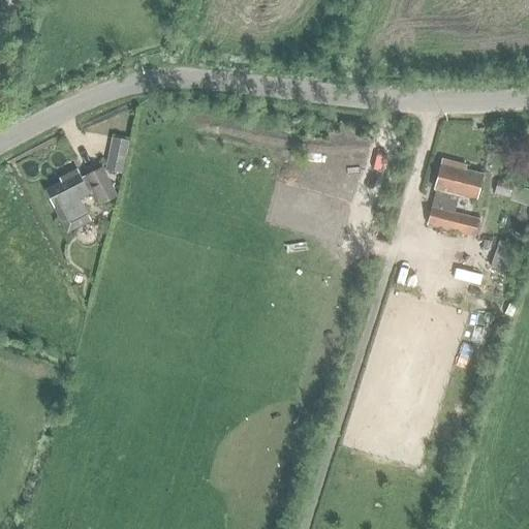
[(104,169),(122,174),(129,141),(111,137),(104,169)]
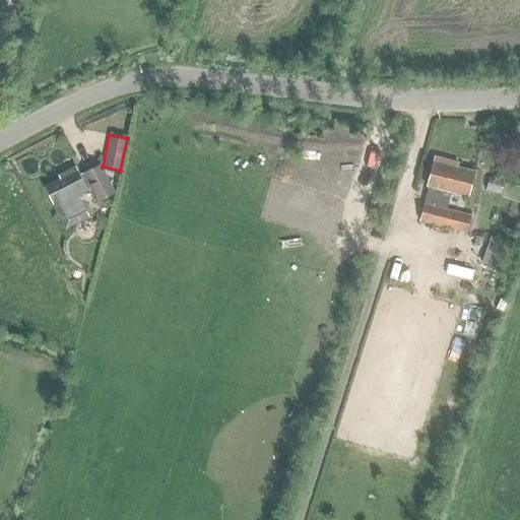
[(467,197),(473,172),(452,167),(453,163),(434,157),(427,186),(429,187),(419,221),(464,233),(469,215),(445,209),(449,192),(467,197)]
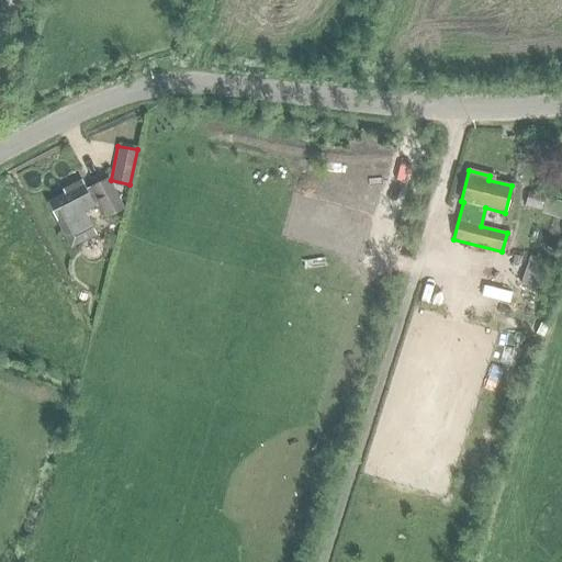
[(105,218),(123,209),(107,178),(86,189),(80,180),(62,190),(64,194),(47,203),(58,224),(59,224),(63,231),(62,231),(70,247),(96,234),(87,217),(85,218),(81,212),(93,204),(98,202),(105,218)]
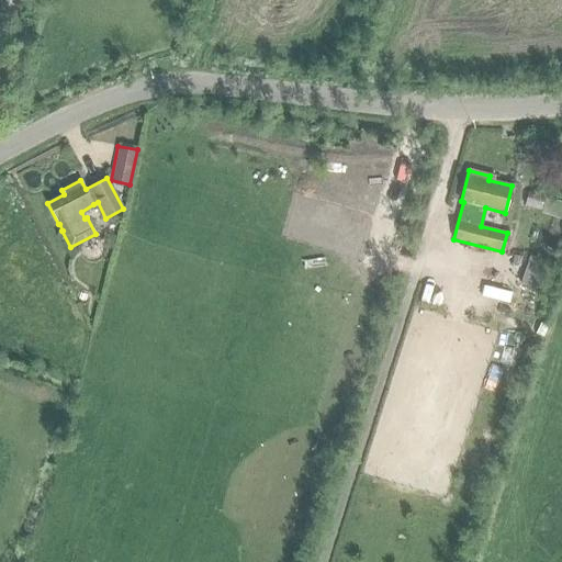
[(547,212),(561,213),(561,200),(532,195),(531,203),(548,205),(547,212)]
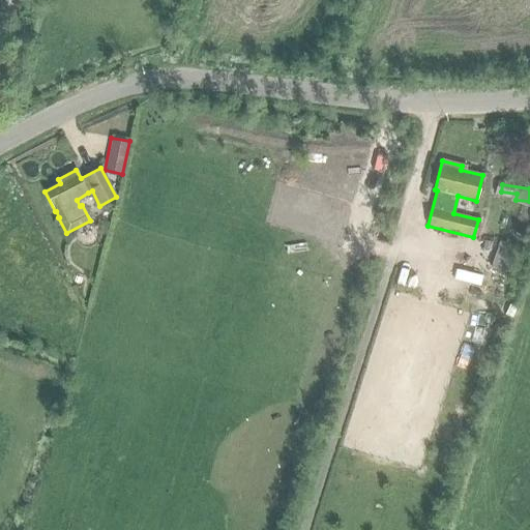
[(493,266),(513,271),(520,246),(500,241),(493,266)]
